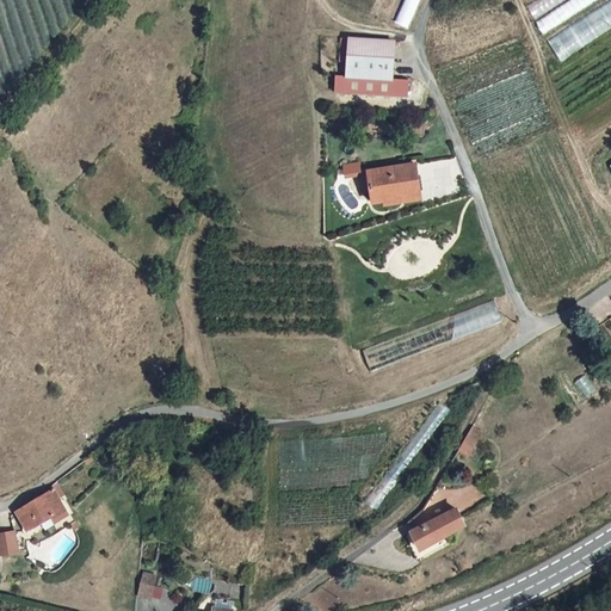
[(406,29),(419,0),(403,0),(394,23),(406,29)]
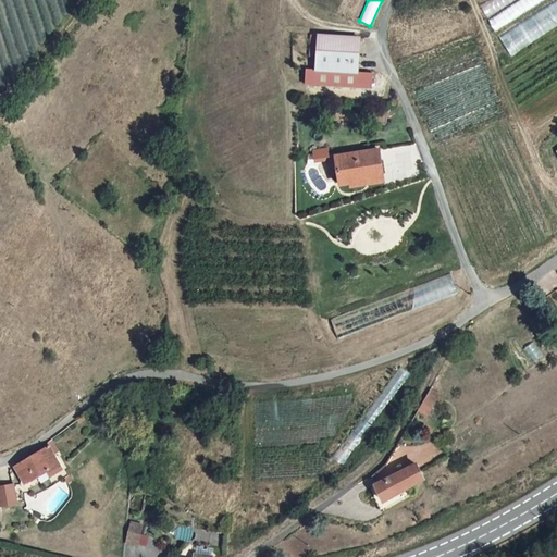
[(486,0),(480,4),(487,16),(514,0),(486,0)]
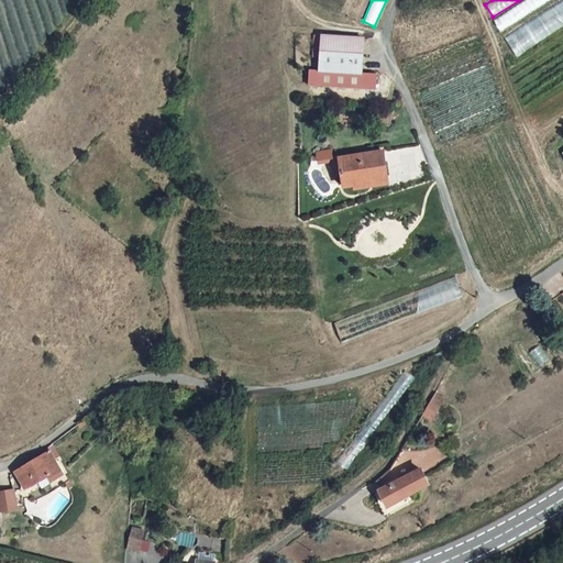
[(522,0),(493,20),(500,32),(550,0),(522,0)]
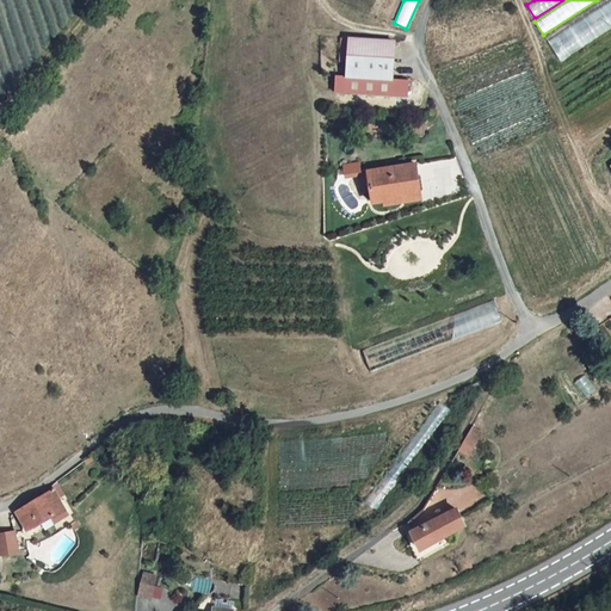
[(610,0),(609,0),(547,39),(561,62),(610,30),(610,0)]
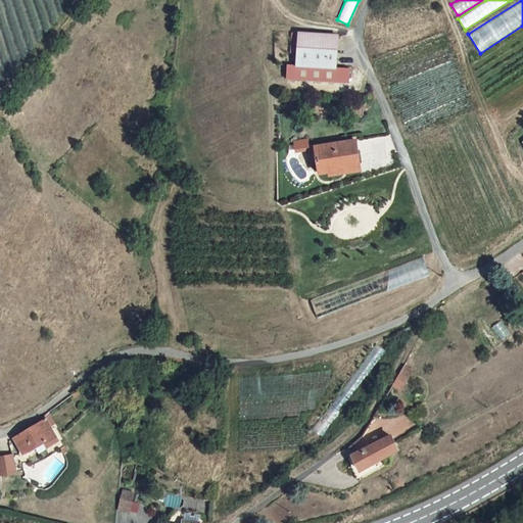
[(337,70),(336,36),(297,37),(300,72),(289,72),(290,87),(350,85),(349,69),(337,70)]
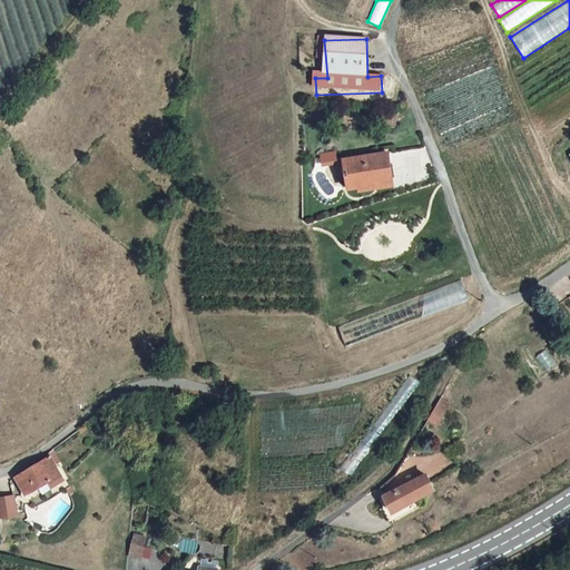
[(333,157),(318,159),(321,169),(334,167),(333,157)]
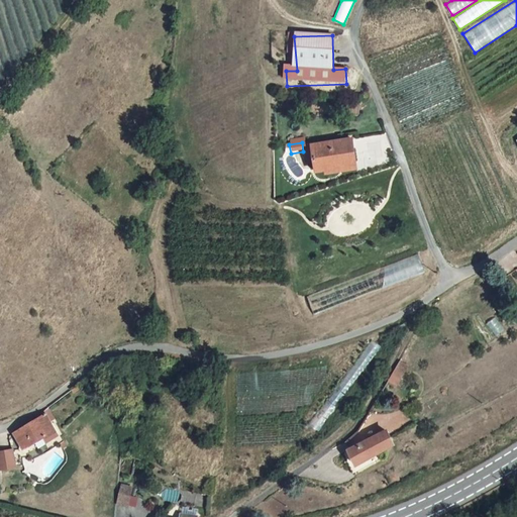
[(355,166),(351,143),(310,149),(314,175),(324,174),(324,171),(355,166)]
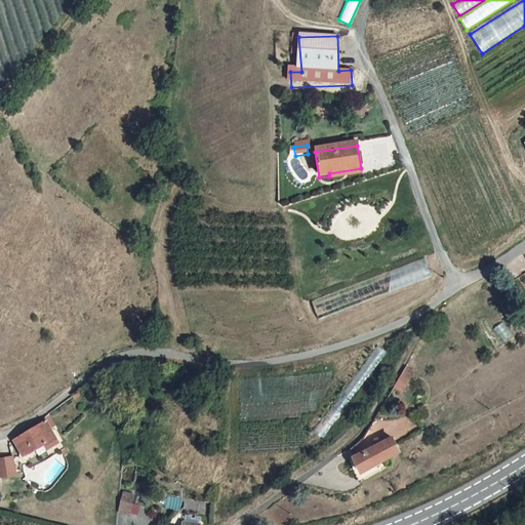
[(363,174),(361,168),(329,173),(329,176),(330,180),(363,174)]
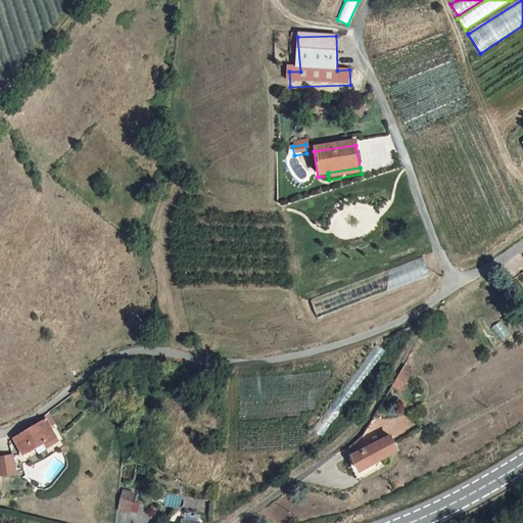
[(424,257),(312,298),(318,317),(431,276),(424,257)]
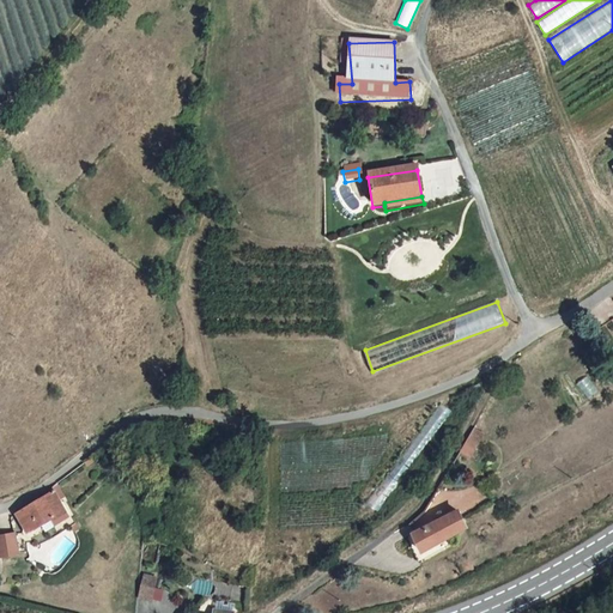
[(474,428),(463,450),(475,456),(486,432),(474,428)]
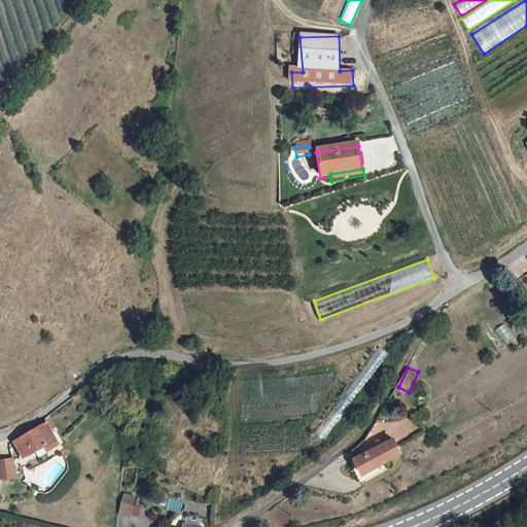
[(47,444),(36,421),(32,427),(9,441),(19,458),(38,447),(39,449),(47,444)]
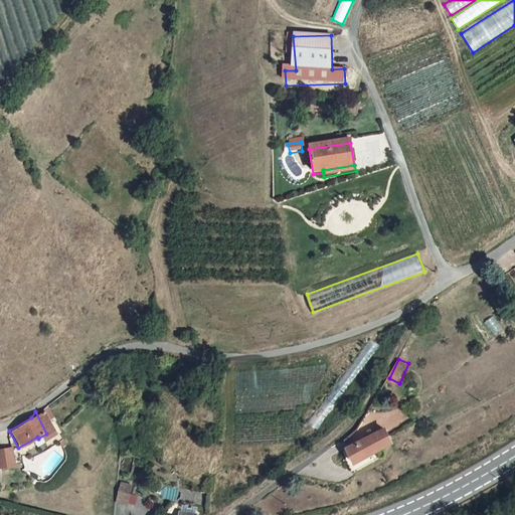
[(380,436),(374,430),(364,438),(344,454),(354,464),(372,451),(384,442),(384,441),(380,436)]
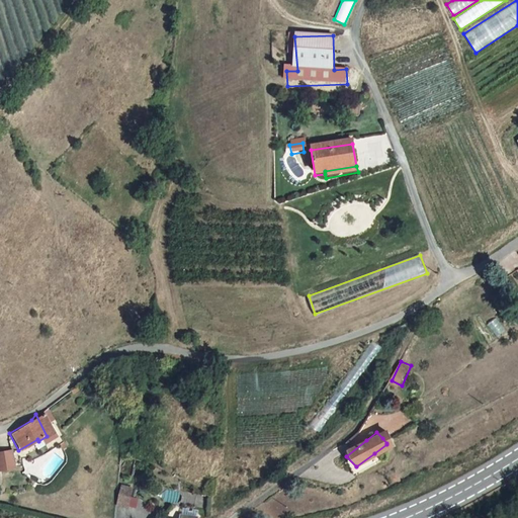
[(356,466),(346,456),(340,462),(355,481),(378,459),(374,453),(356,466)]
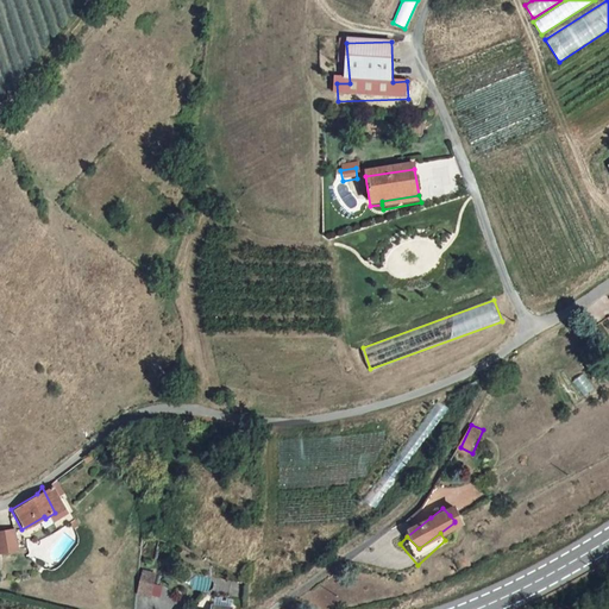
[(142,572),(130,571),(130,581),(130,583),(140,584),(142,572)]
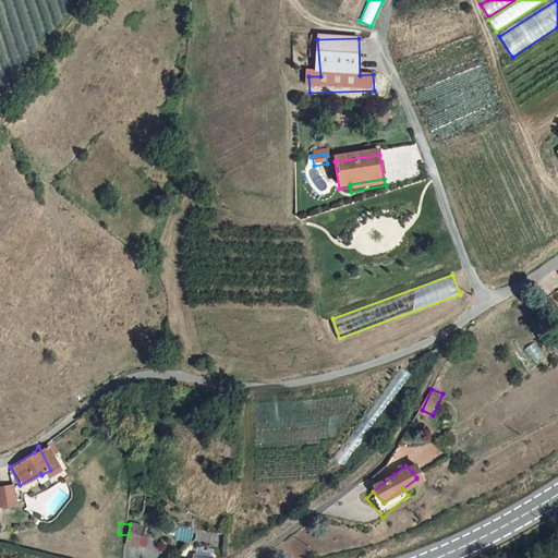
[(129,535),(119,534),(118,544),(129,544),(129,535)]
